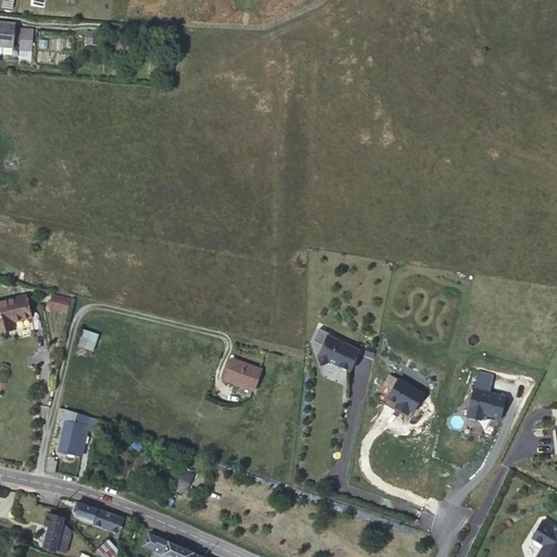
[(11,26),(0,25),(0,47),(10,49),(11,26)]
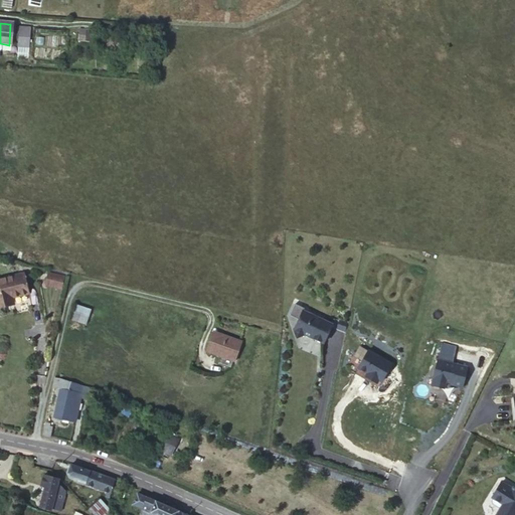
[(15,47),(17,47),(29,47),(31,28),(16,27),(15,47)]
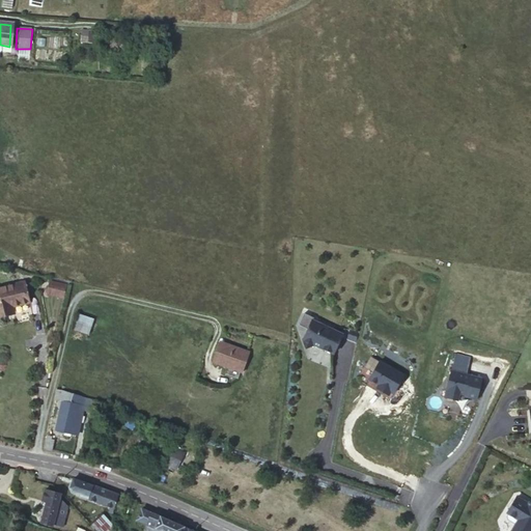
[(54,296),(56,282),(49,281),(47,295),(54,296)]
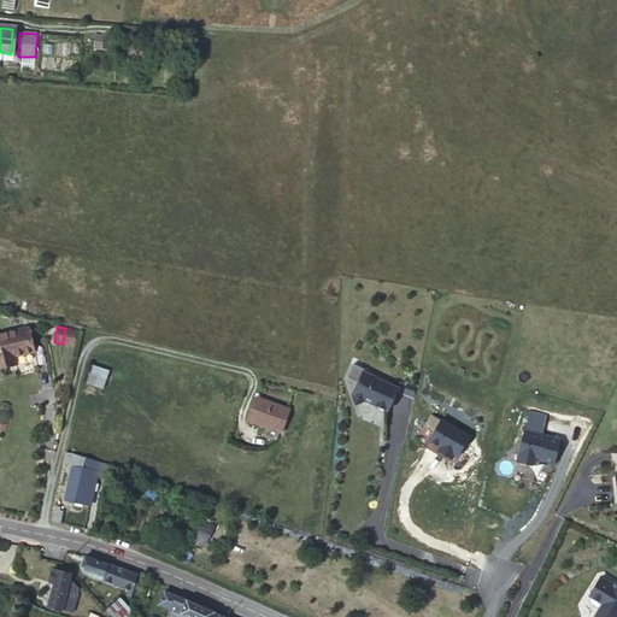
[(76,330),(65,328),(63,344),(74,346),(76,330)]
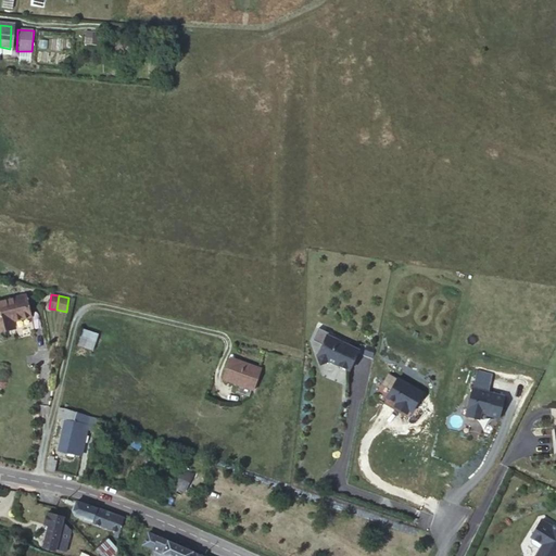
[(27,321),(25,312),(22,312),(20,300),(0,302),(0,333),(7,333),(5,329),(10,329),(9,325),(27,321)]
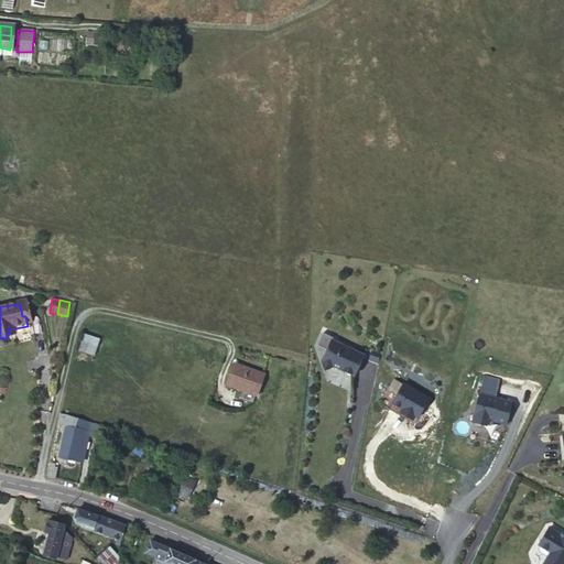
[(95,355),(100,337),(84,332),(77,349),(95,355)]
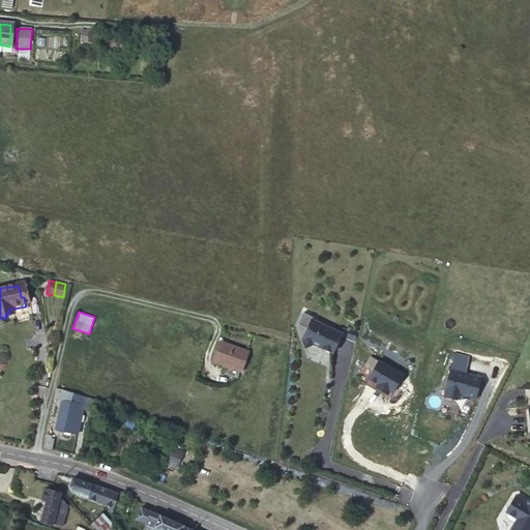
[(311,316),(301,312),(295,323),(304,327),(300,337),(303,345),(312,343),(331,351),(340,332),(327,326),(326,327),(320,325),(321,323),(310,319),(311,316)]
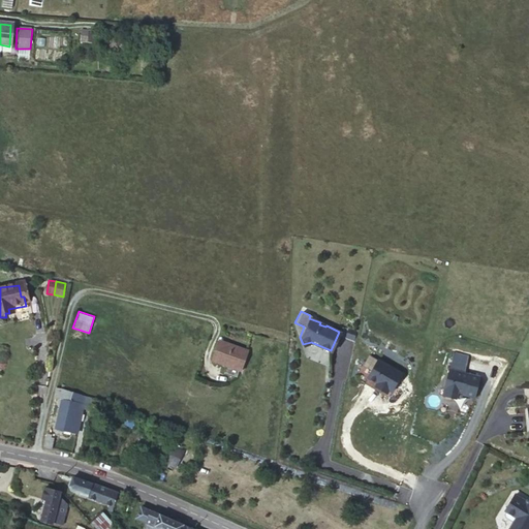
[(250,351),(218,340),(212,361),(243,371),(250,351)]
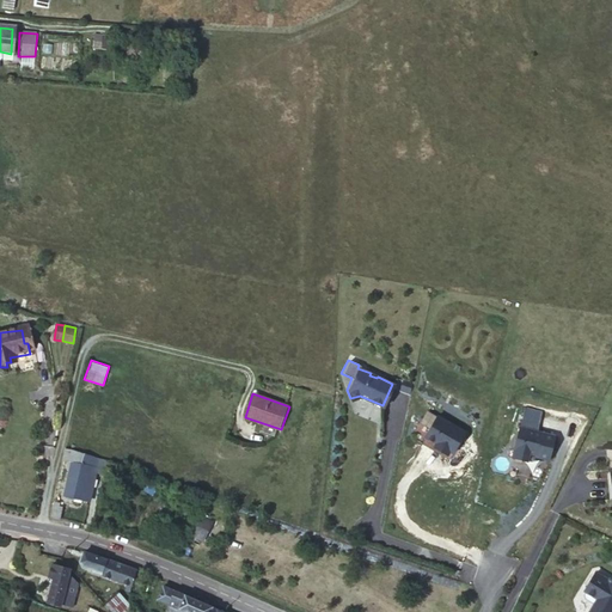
[(543,411),(526,407),(513,458),(528,463),(531,456),(550,461),(557,438),(538,432),(543,411)]
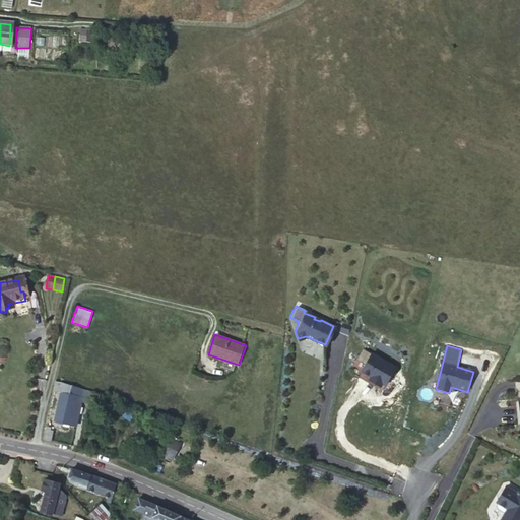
[(373,351),(360,372),(386,389),(399,369),(373,351)]
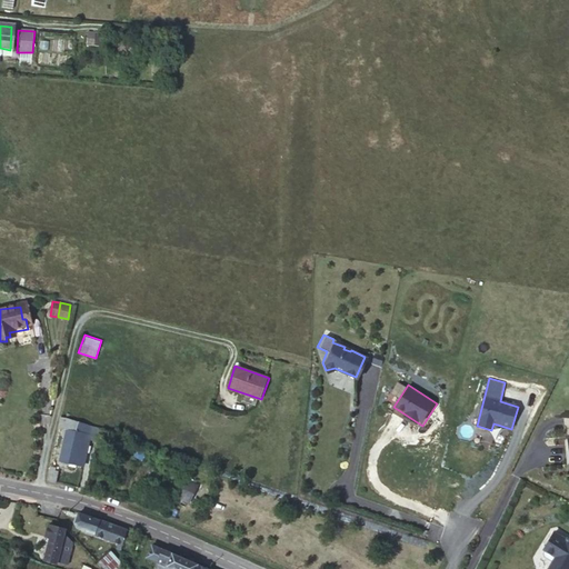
[(78,420),(65,416),(61,426),(68,429),(59,463),(66,465),(65,469),(72,471),(73,467),(82,468),(90,435),(76,430),(78,420)]
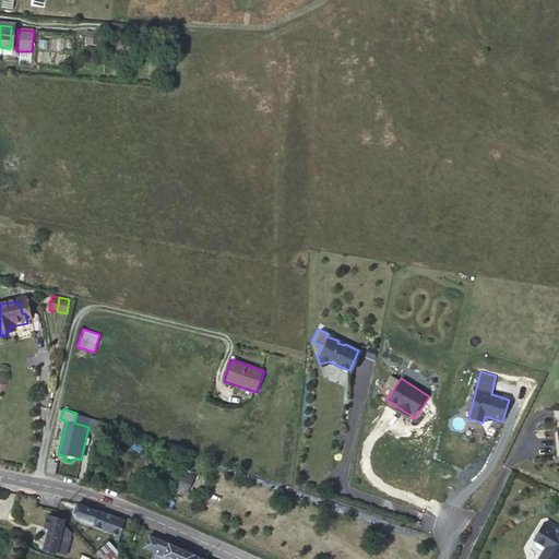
[(48,462),(47,474),(58,476),(58,463),(48,462)]
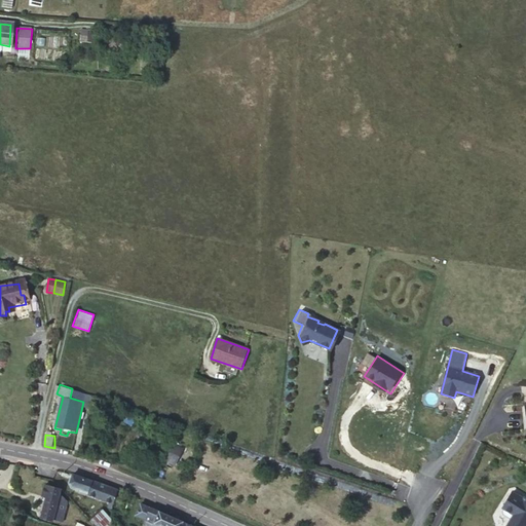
[(173,462),(179,447),(170,443),(163,459),(173,462)]
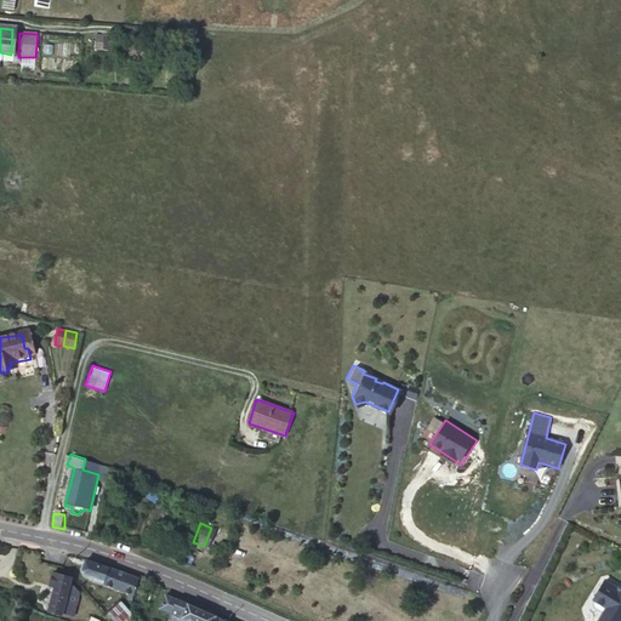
[(90,585),(126,599),(132,586),(109,576),(112,570),(81,559),(77,573),(90,585)]
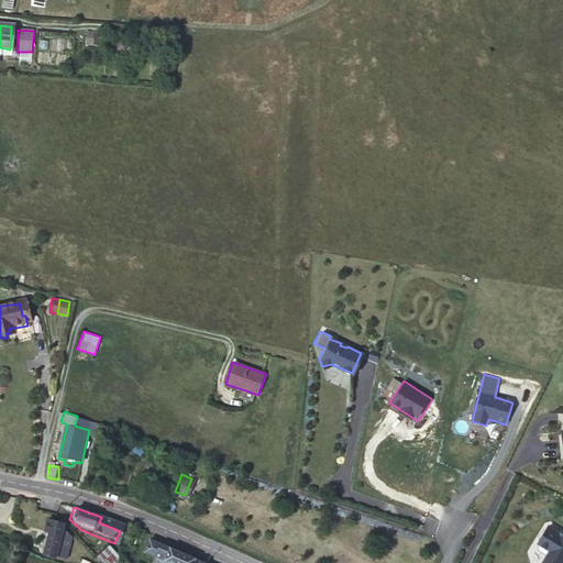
[(62,521),(46,519),(44,531),(48,532),(44,554),(57,556),(62,539),(68,540),(70,529),(62,527),(62,521)]
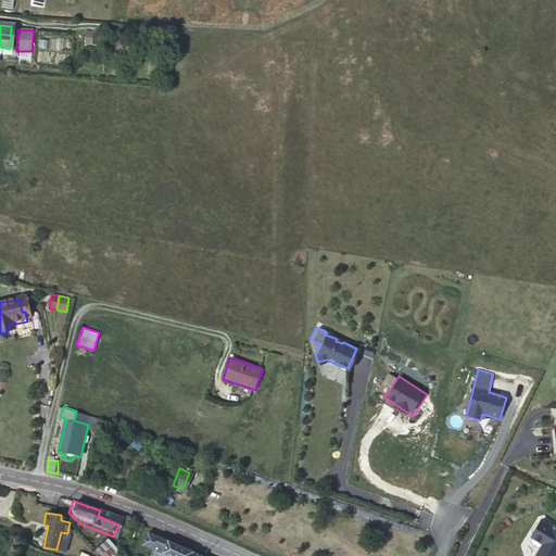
[(555,555),(555,532),(546,527),(545,529),(533,522),(523,538),(534,545),(528,555),(550,555),(551,555),(552,555),(555,555)]
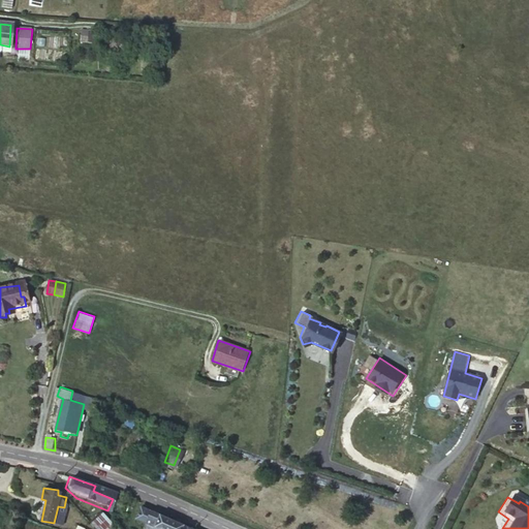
[(180,528),(182,524),(143,508),(136,522),(149,527),(148,528),(180,528)]
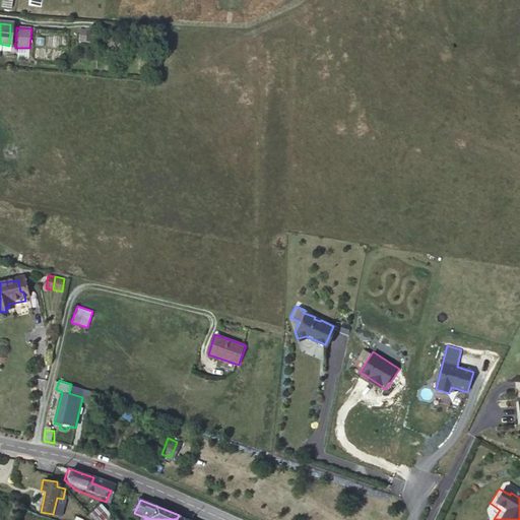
[(101,519),(109,514),(102,503),(93,509),(101,519)]
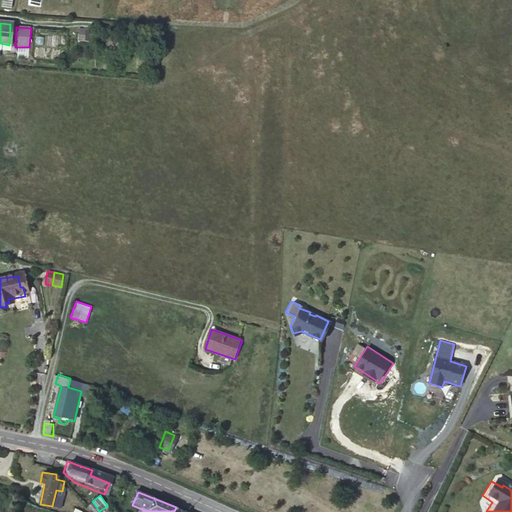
All buildings are outlined.
